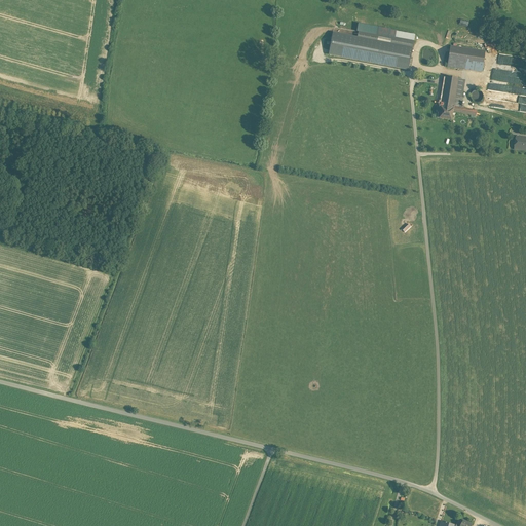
[(408,70),(413,42),(359,32),(358,38),(333,34),(329,54),(408,70)]
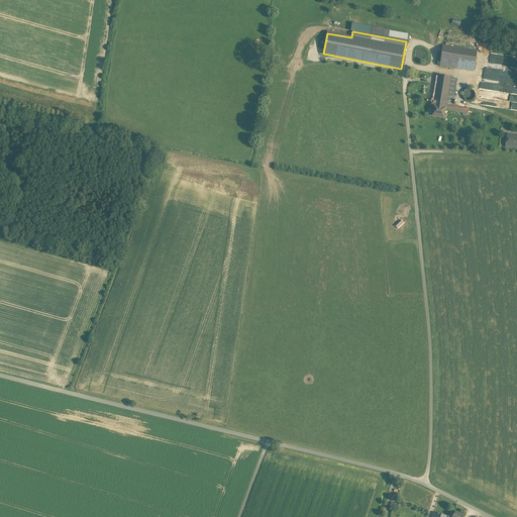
[(445,40),(472,43),(473,38),(464,37),(466,34),(446,32),(445,40)]
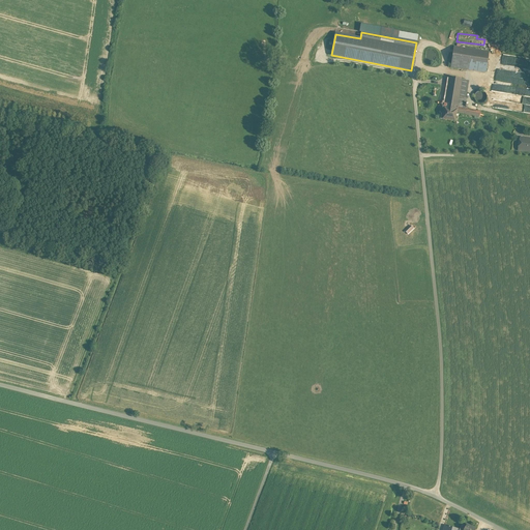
[(489,52),(453,47),(450,67),(486,72),(489,52)]
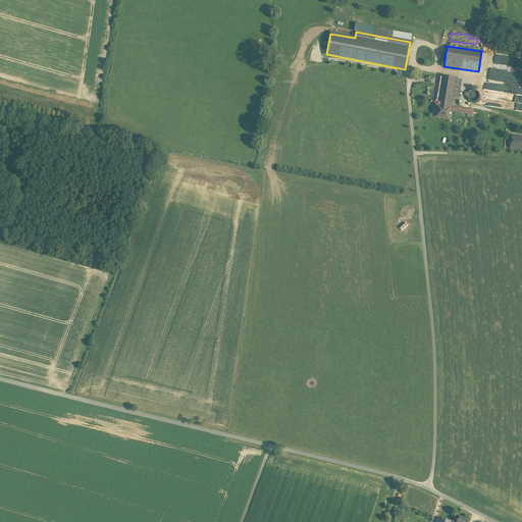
[(461,108),(451,106),(455,79),(442,76),(437,106),(450,108),(450,111),(472,115),(473,110),(461,108)]
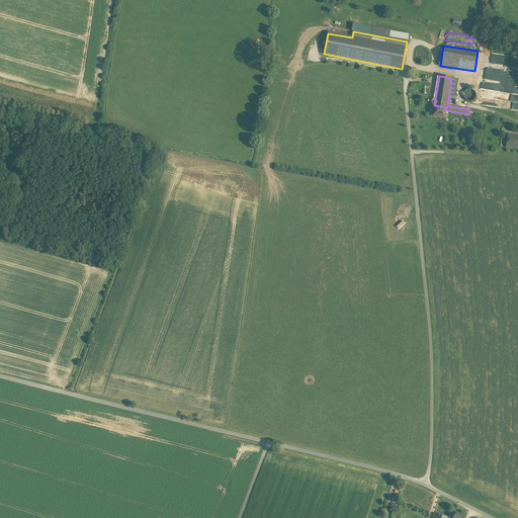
[(451,78),(447,105),(457,107),(458,105),(454,105),(458,79),(451,78)]
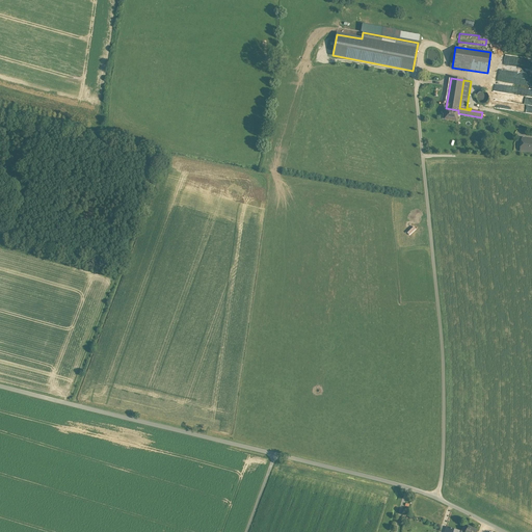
[(488,100),(488,98),(488,96),(486,94),(484,92),(482,91),(480,92),(478,94),(477,96),(476,98),(477,101),(478,103),(480,104),(482,104),(485,104),(486,102),(488,100)]
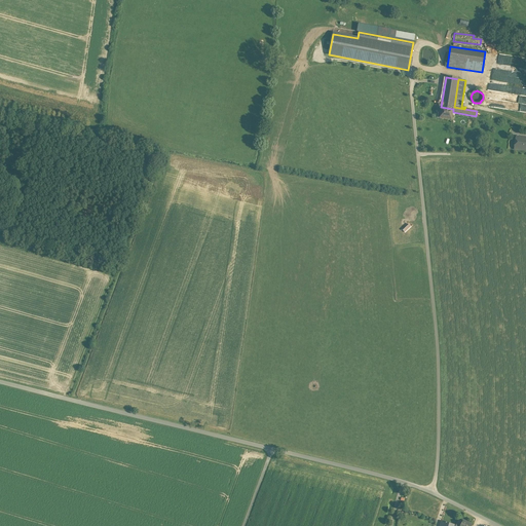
[(453,109),(441,107),(440,112),(438,112),(437,118),(451,121),(453,112),(453,109)]
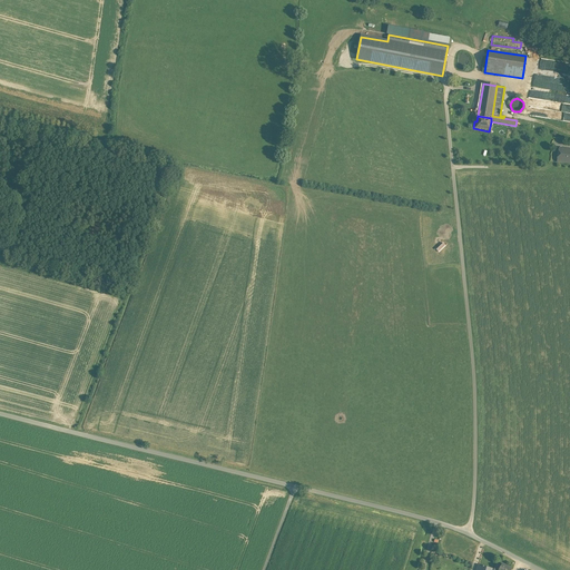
[(569,149),(560,148),(558,161),(568,164),(568,163),(569,163),(569,149)]
